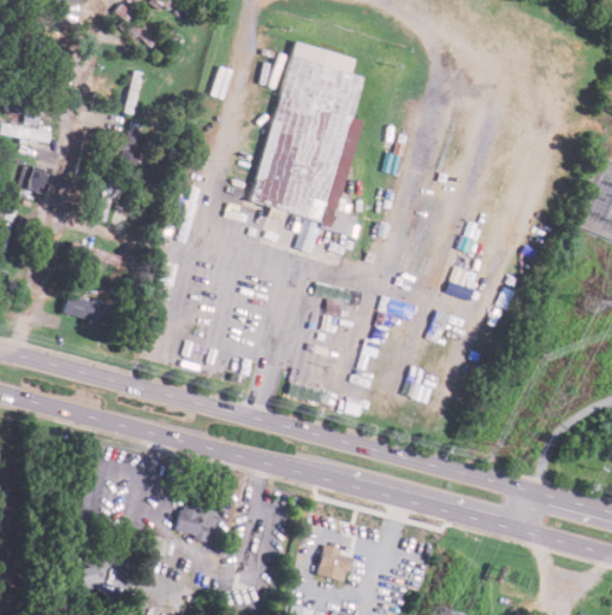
[(160,39),(123,5),(112,16),(149,49),(160,39)]
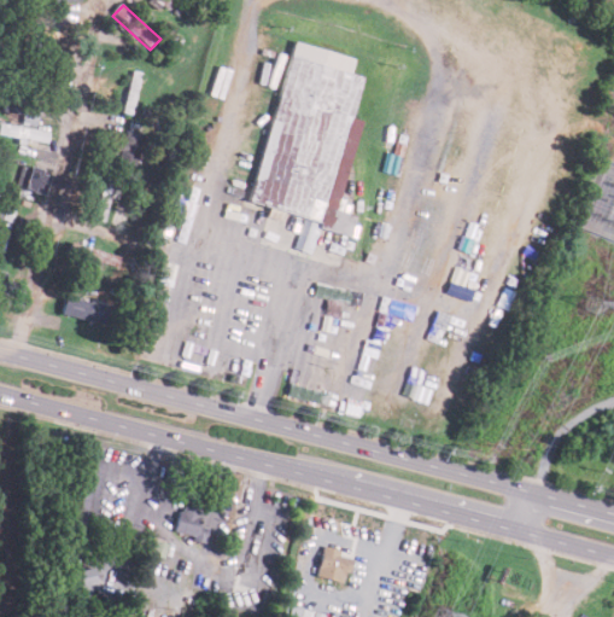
[(356,58),(292,42),(253,203),(325,220),(322,228),(351,236),(356,215),(335,210),(367,77),(352,74),(356,58)]
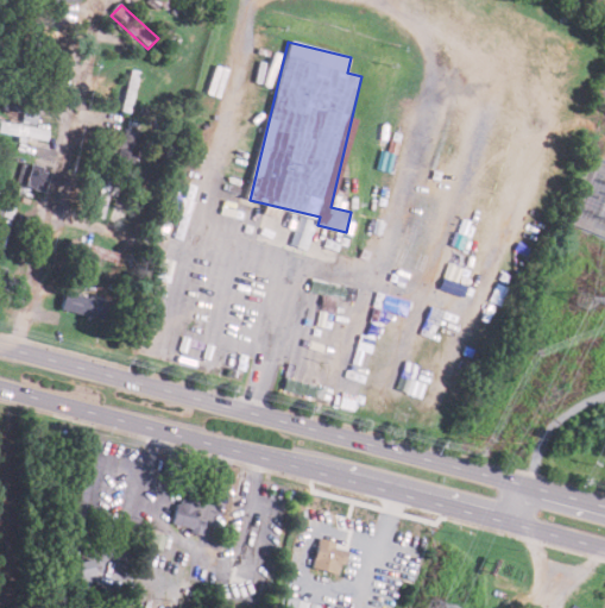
[(124,111),(133,113),(143,71),(134,70),(124,111)]
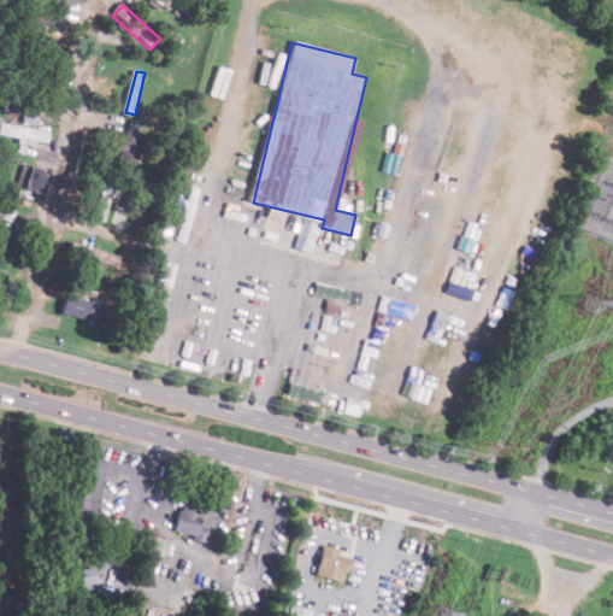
[(0,139),(49,144),(51,130),(0,125),(0,139)]
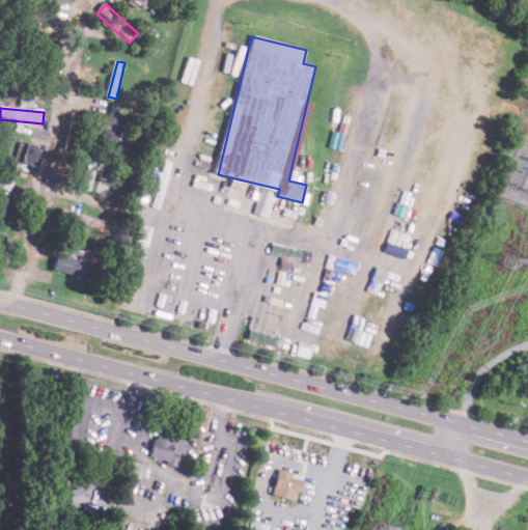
[(123,141),(129,117),(110,113),(105,136),(123,141)]
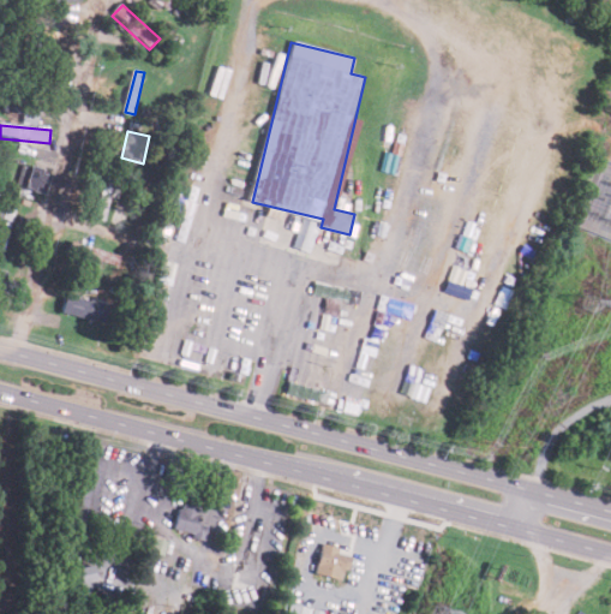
[(45,194),(52,172),(24,164),(17,185),(45,194)]
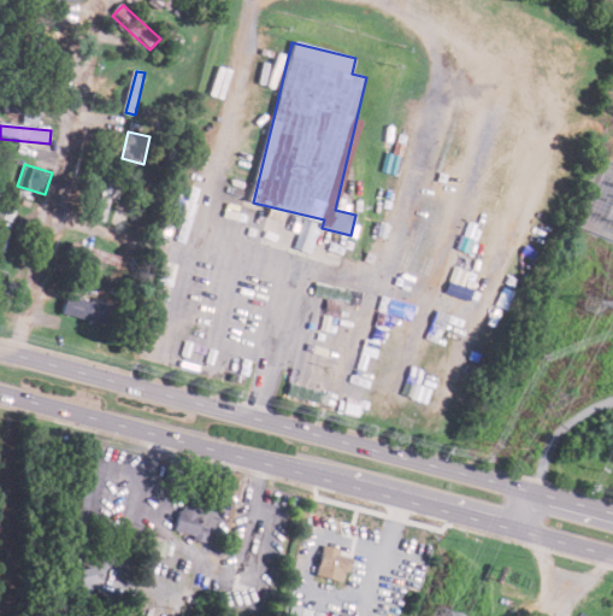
[(112,308),(68,294),(62,312),(106,326),(112,308)]
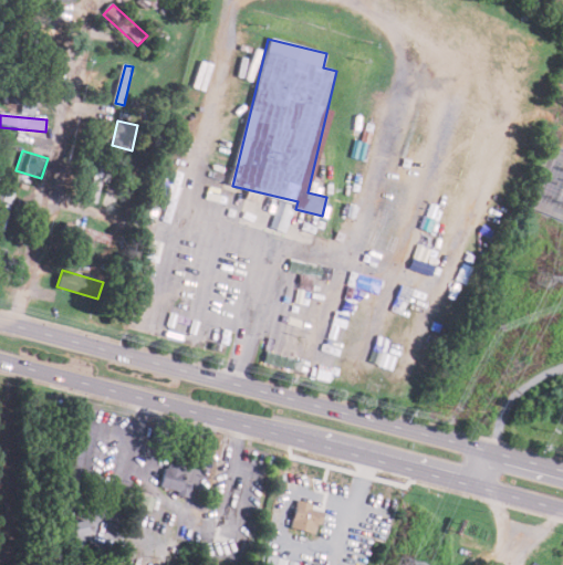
[(160,487),(188,495),(191,484),(184,482),(187,469),(167,463),(160,487)]
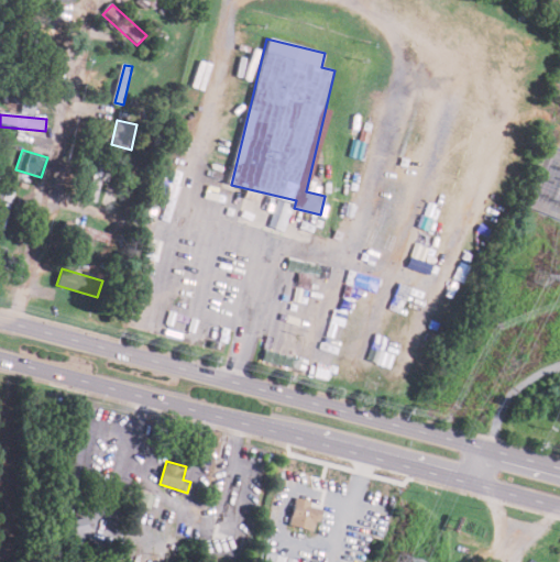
[(288,526),(316,533),(322,510),(314,508),(315,502),(297,497),(288,526)]
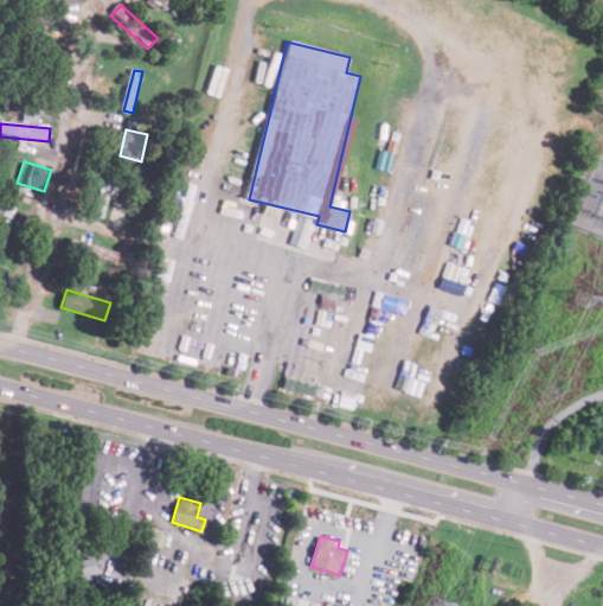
[(81,579),(98,572),(94,557),(76,563),(81,579)]
